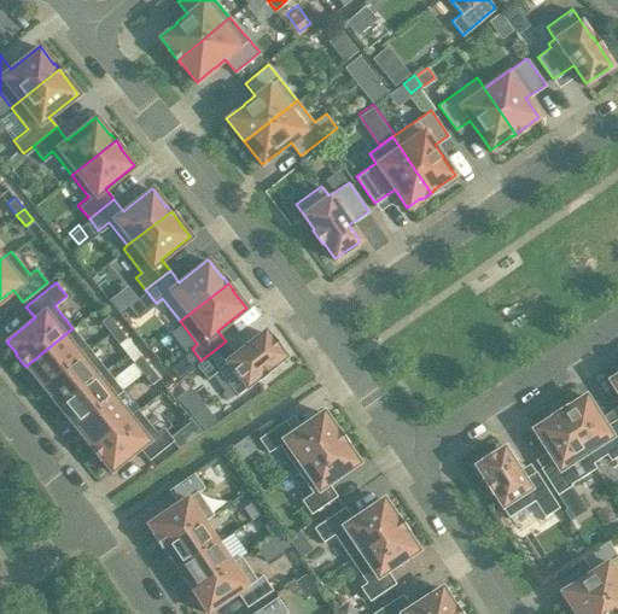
[(100,320),(110,332),(117,326),(109,314),(100,320)]
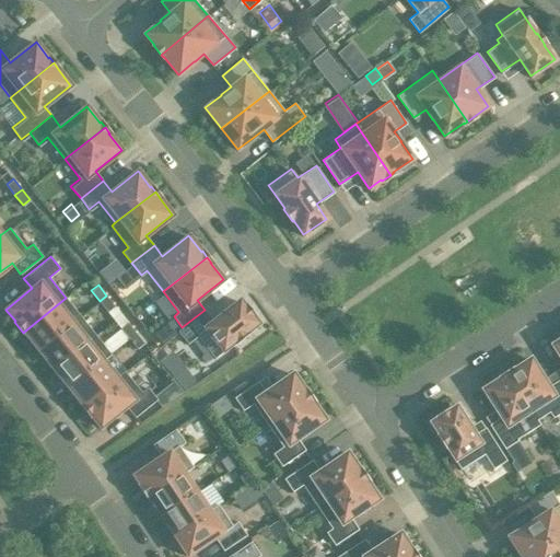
[(106,296),(100,301),(107,311),(115,305),(106,296)]
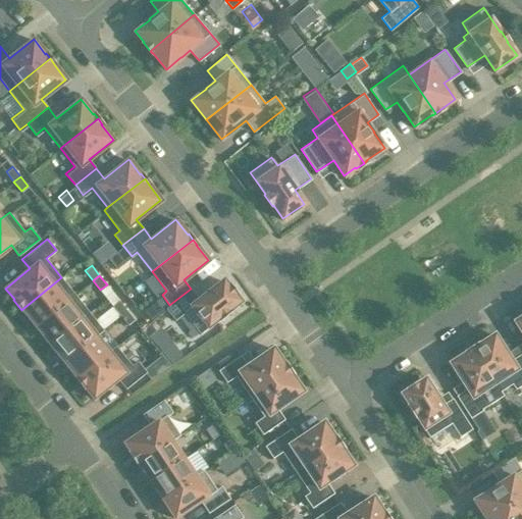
[(22,309),(36,325),(74,294),(61,277),(22,309)]
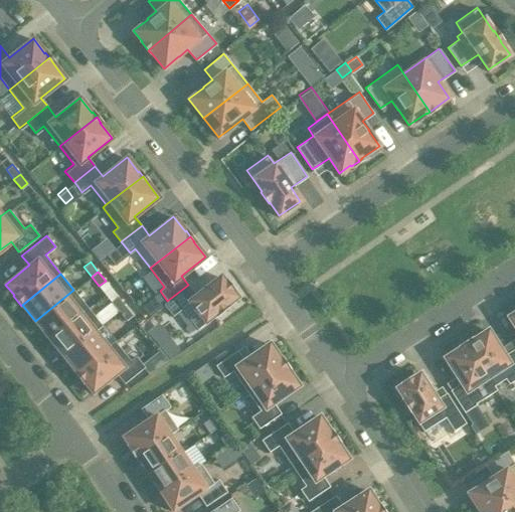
[(167,301),(164,304),(173,315),(181,308),(197,328),(215,314),(216,315),(226,307),(226,306),(236,297),(232,292),(233,291),(225,281),(224,282),(220,276),(196,295),(188,285),(167,301)]
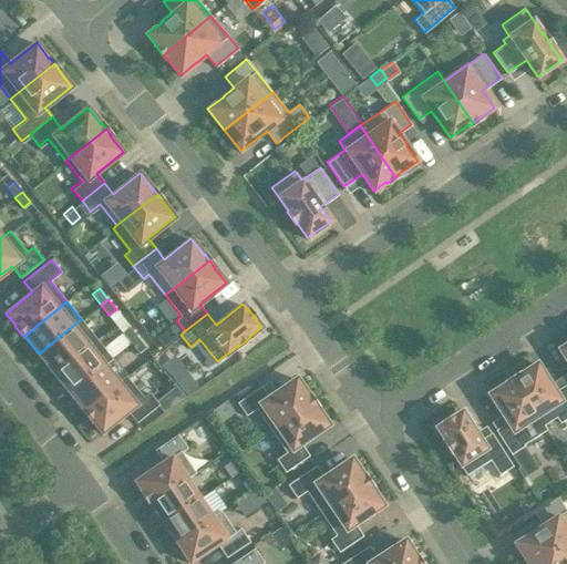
[(39,354),(54,372),(96,338),(81,319),(39,354)]
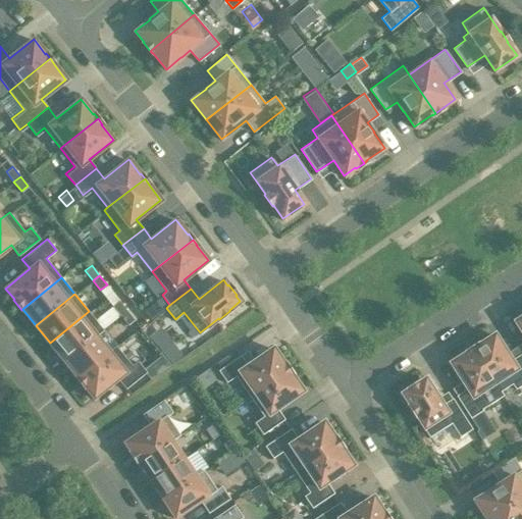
[(112,305),(120,314),(126,309),(119,300),(112,305)]
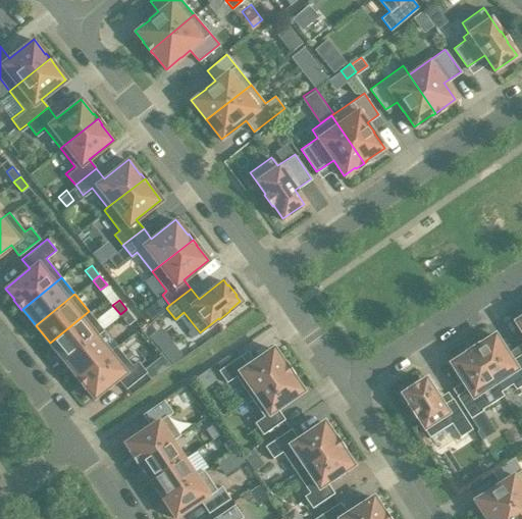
[(159,314),(152,304),(144,309),(152,319),(159,314)]
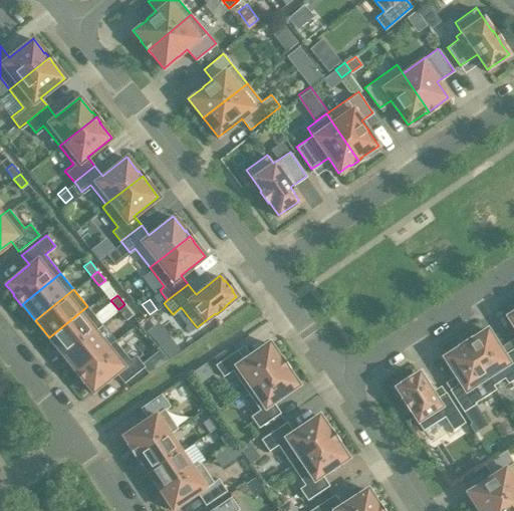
[(124,304),(118,309),(125,319),(133,314),(124,304)]
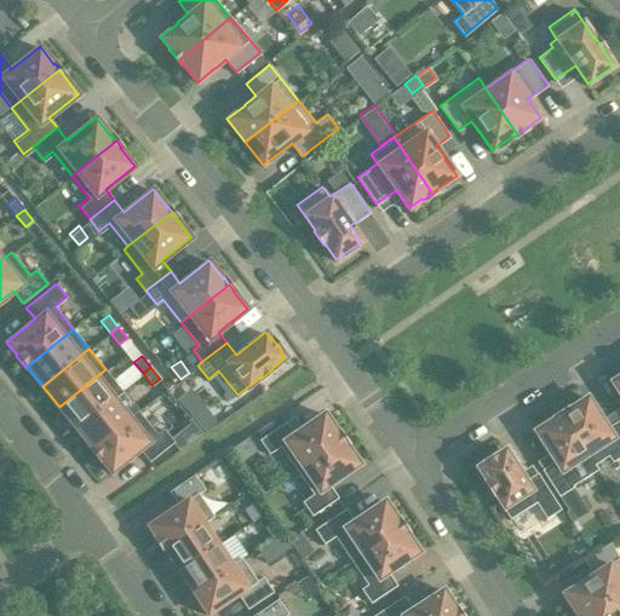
[(105,369),(59,407),(76,429),(113,398),(122,391),(105,369)]
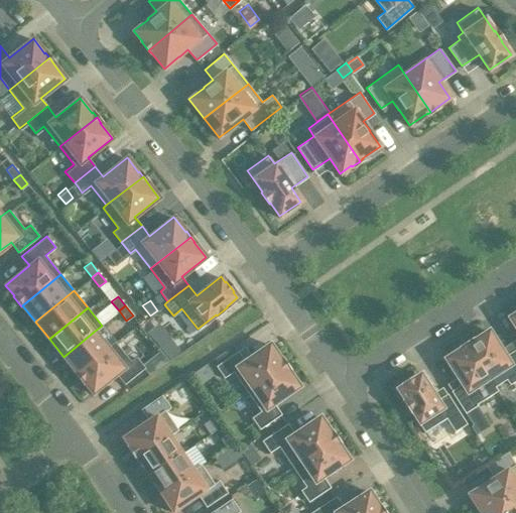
[(472,340),(466,343),(494,386),(506,378),(509,384),(515,379),(515,351),(515,350),(505,356),(488,330),(472,341),(472,340)]
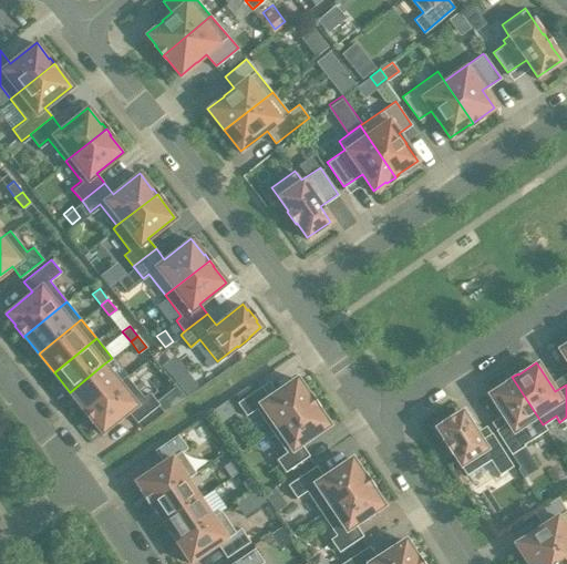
[(70,392),(83,409),(117,381),(103,365),(70,392)]
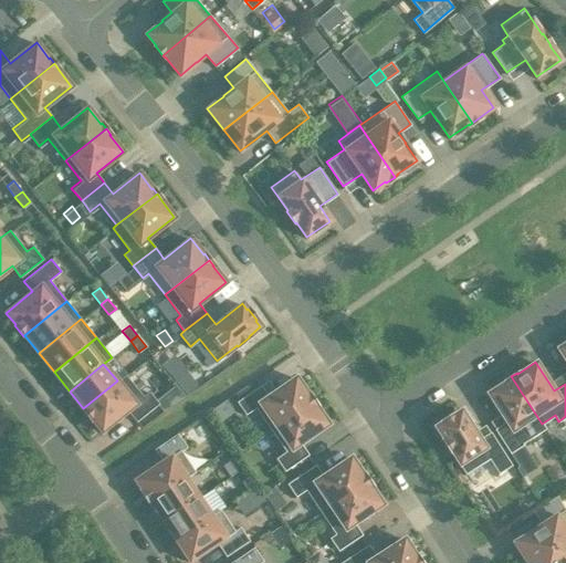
[(117,381),(83,408),(82,408),(91,420),(92,419),(101,431),(127,409),(136,420),(158,403),(148,391),(143,396),(125,374),(117,381)]
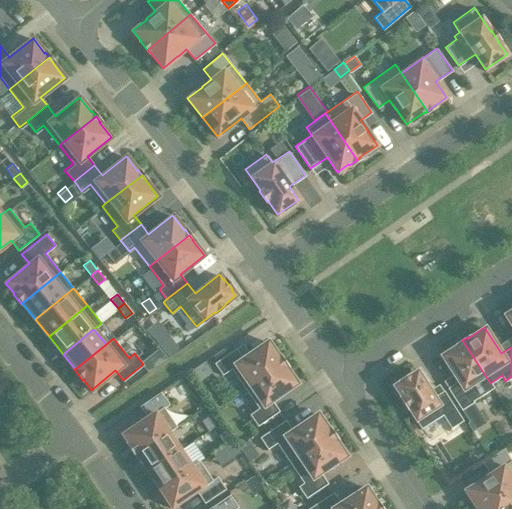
[(490,383),(462,340),(457,344),(457,345),(441,355),(457,381),(447,387),(461,409),(473,402),(472,400),(493,387),(490,383)]
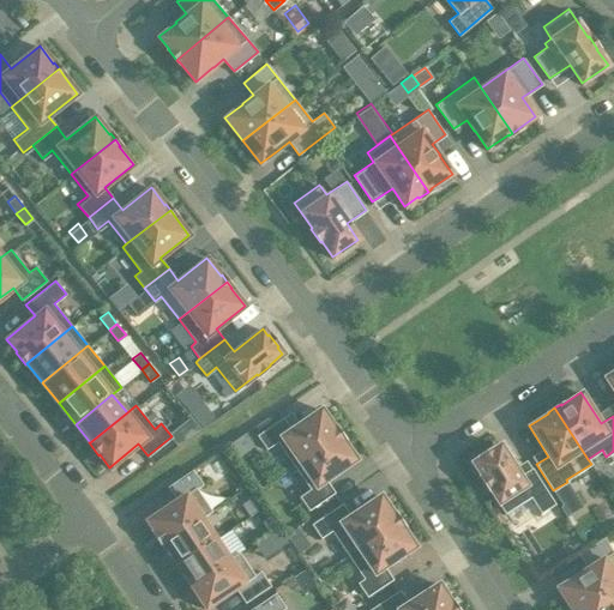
[(277,441),(294,465),(339,433),(335,427),(333,427),(320,409),(290,429),(282,417),(257,435),(266,448),(277,441)]
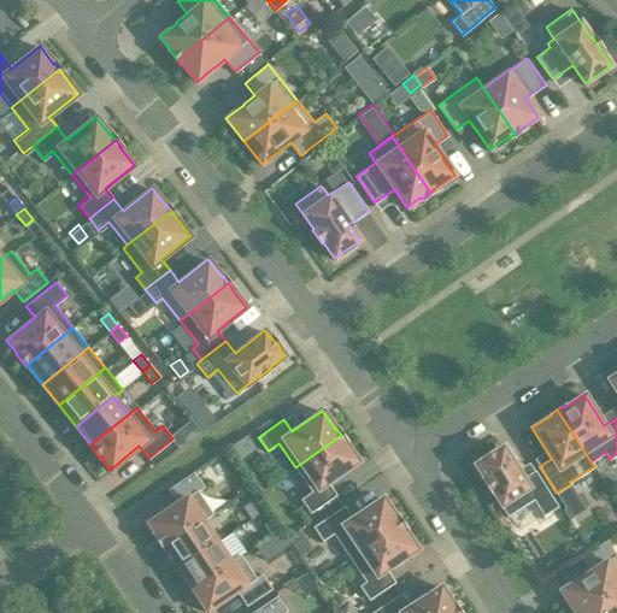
[(341,435),(295,467),(312,490),(300,499),(310,512),(335,494),(327,482),(357,461),(345,442),(341,435)]
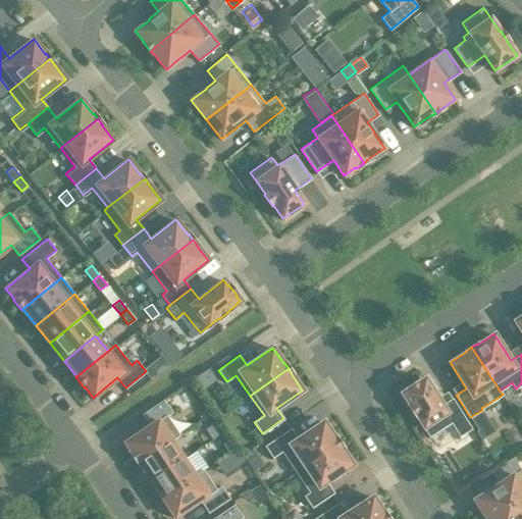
[(407,390),(402,394),(409,405),(408,405),(415,417),(416,416),(429,436),(451,422),(460,435),(471,428),(452,398),(441,404),(424,378),(418,382),(418,381),(407,388),(407,390)]
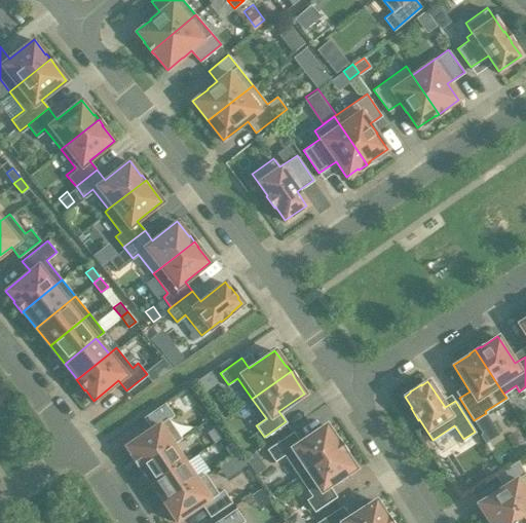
[(128,455),(136,467),(170,443),(170,444),(179,439),(165,419),(171,415),(162,403),(141,417),(148,428),(123,446),(128,455)]
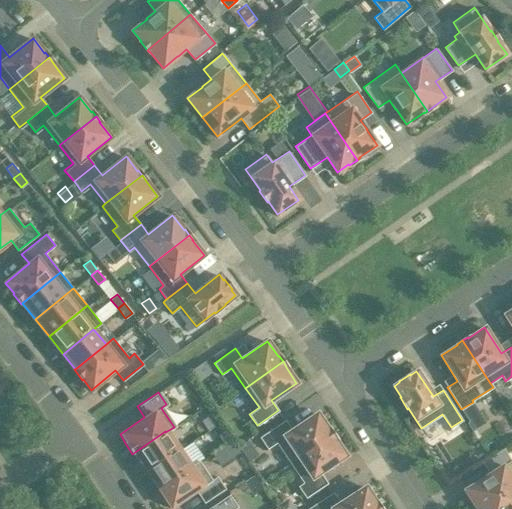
[(276,442),(290,462),(332,434),(328,428),(328,429),(317,413),(292,430),(285,420),(259,437),(267,448),(276,442)]
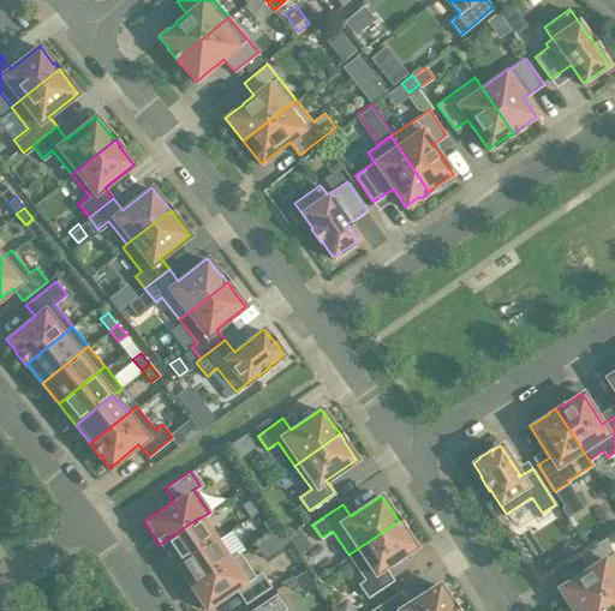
[(257,510),(250,498),(242,504),(250,516),(257,510)]
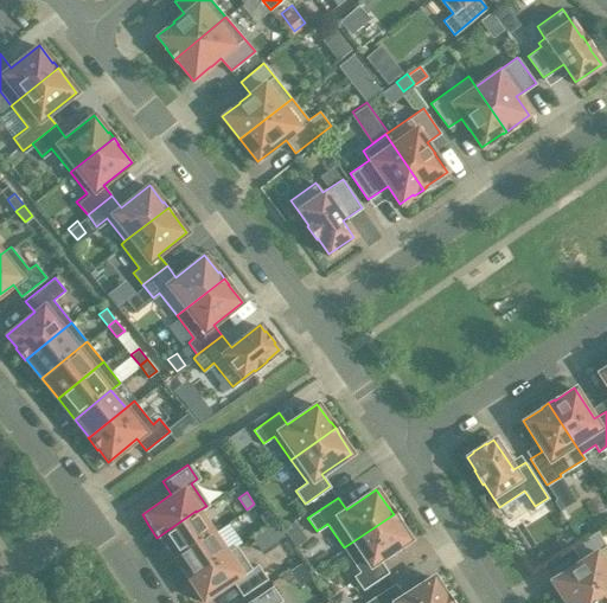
[(274,521),(267,510),(259,514),(267,526),(274,521)]
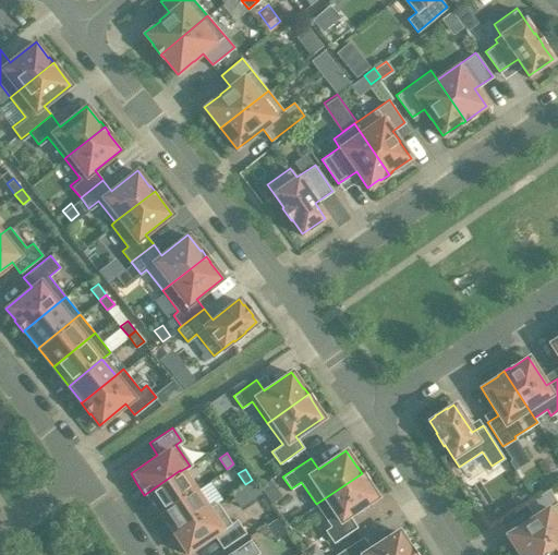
[(145,495),(157,514),(193,490),(180,471),(180,470),(144,495),(145,495)]
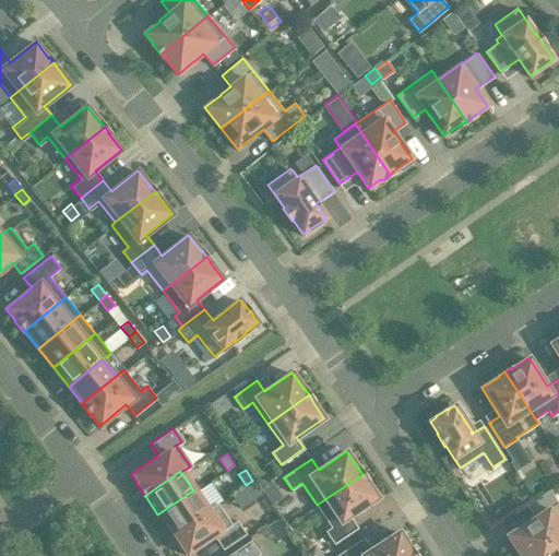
[(363,474),(317,505),(331,527),(325,531),(334,543),(357,528),(349,516),(378,498),(366,481),(367,480),(363,474)]
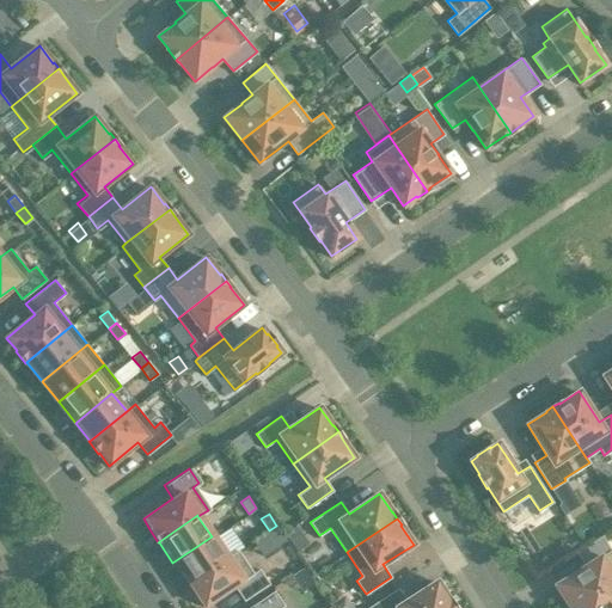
[(277,527),(271,532),(280,545),(287,540),(277,527)]
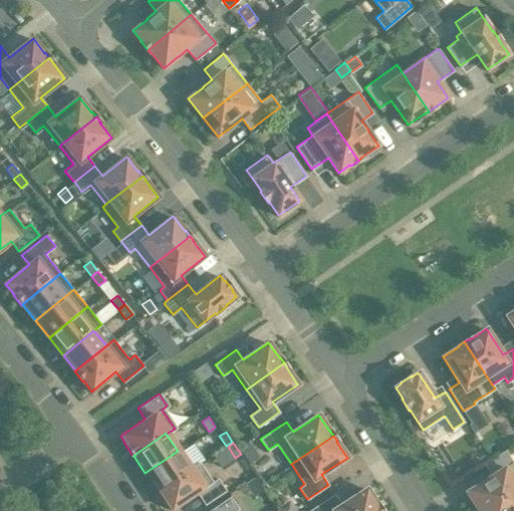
[(482,481),(467,491),(479,510),(480,510),(513,489),(513,462),(506,450),(484,463),(492,475),(482,481)]
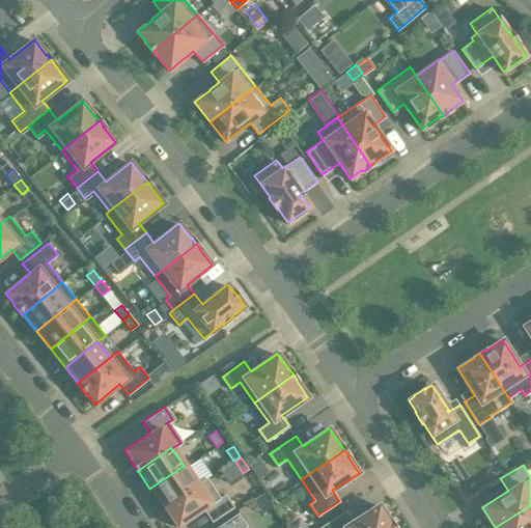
[(149,489),(162,507),(196,484),(195,483),(184,466),(149,489)]
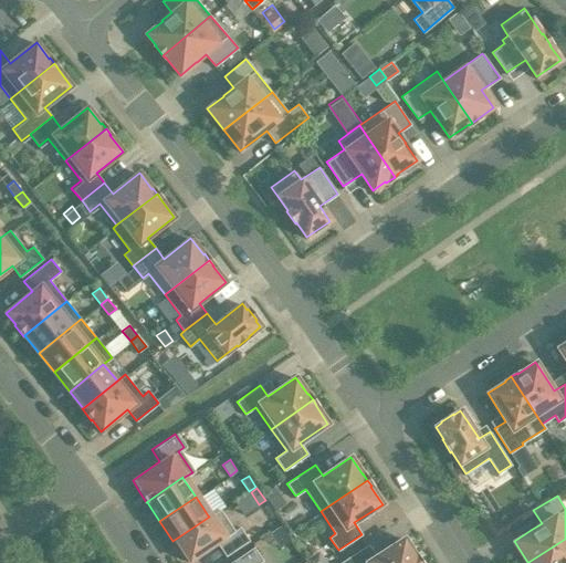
[(209,517),(173,541),(187,562),(215,543),(222,556),(245,541),(237,527),(231,531),(217,510),(208,515),(209,517)]
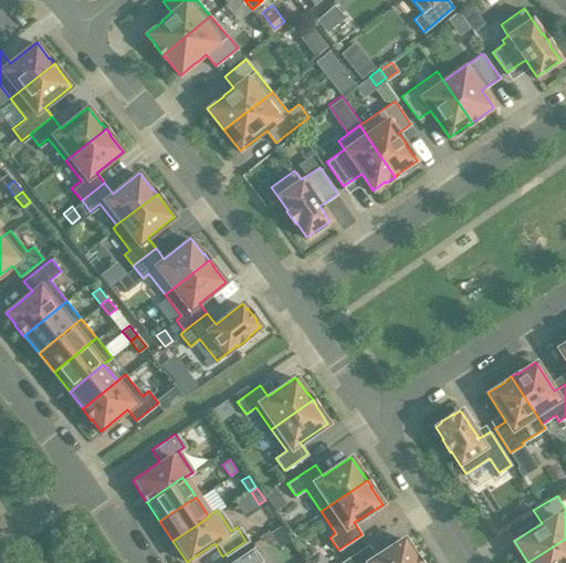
[(417,562),(420,561),(416,555),(404,538),(376,556),(368,544),(338,562),(417,562)]
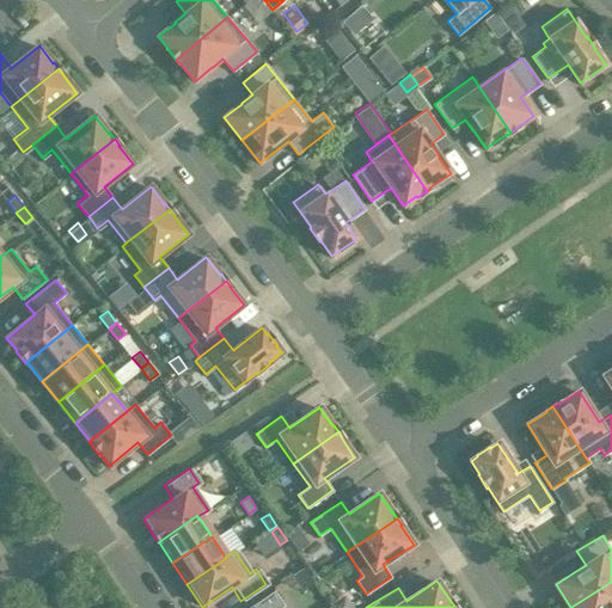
[(611,607),(611,582),(573,607),(611,607)]
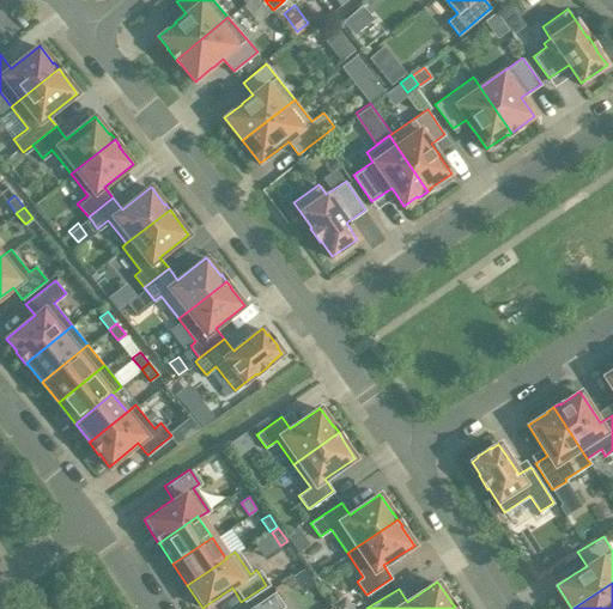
[(277,608),(281,607),(272,592),(246,608),(277,608)]
